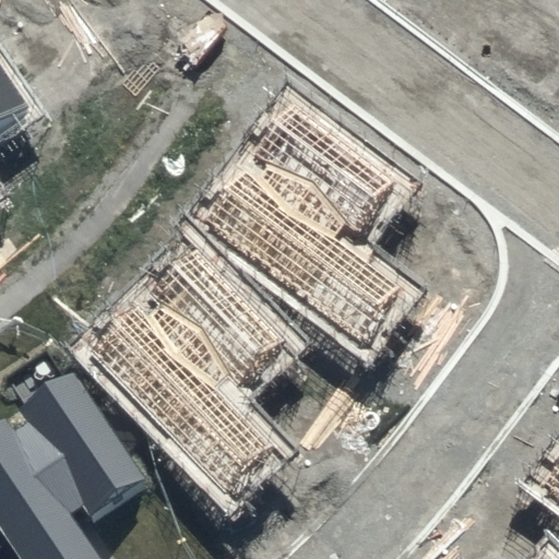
[(0,131),(35,109),(0,56),(0,131)]
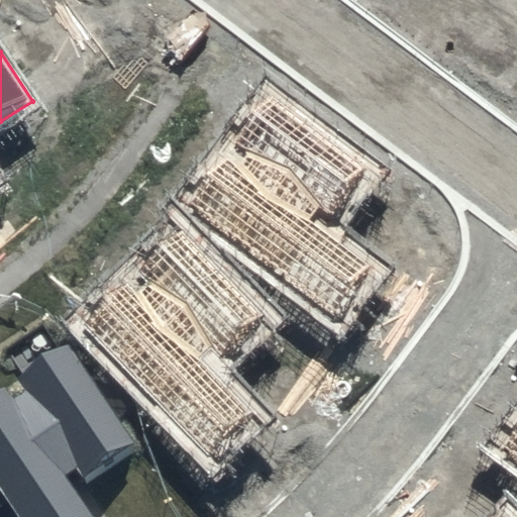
[(364,166),(267,97),(233,147),(243,157),(234,168),(223,162),(188,210),(334,314),(371,265),(311,220),(319,209),(327,215),(364,166)]
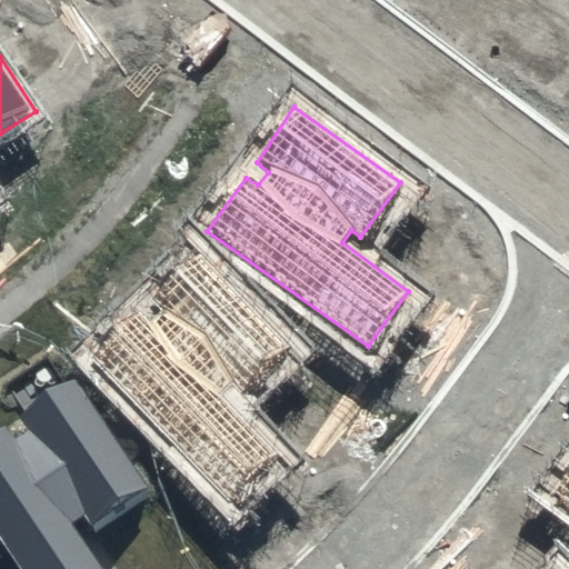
[(289,343),(198,250),(151,298),(161,310),(149,321),(139,311),(91,357),(229,498),(278,451),(221,392),(232,381),(240,390),(289,343)]
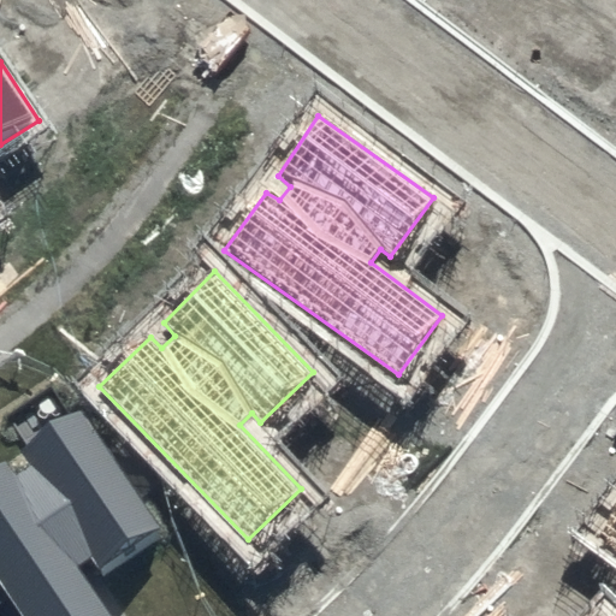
[(163,528),(86,410),(27,452),(34,468),(19,477),(10,465),(0,469),(0,579),(24,615),(112,615),(81,567),(95,558),(101,568),(163,528)]
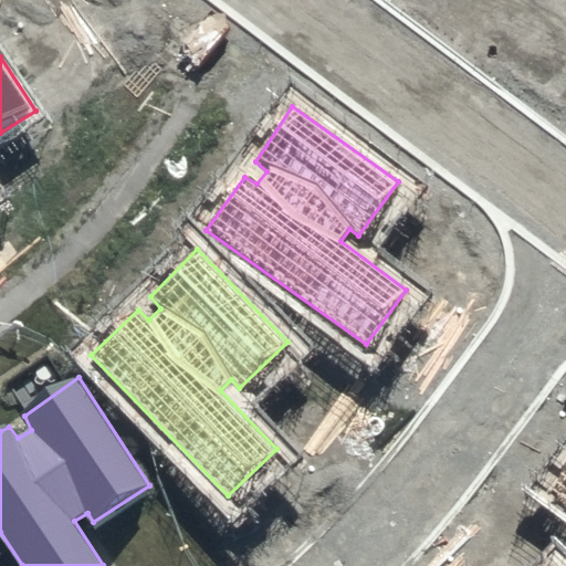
[(565,483),(555,499),(565,506),(565,483)]
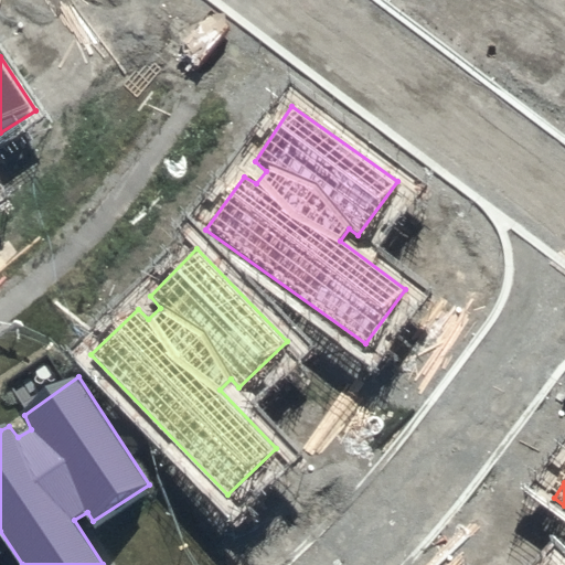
All buildings are outlined.
